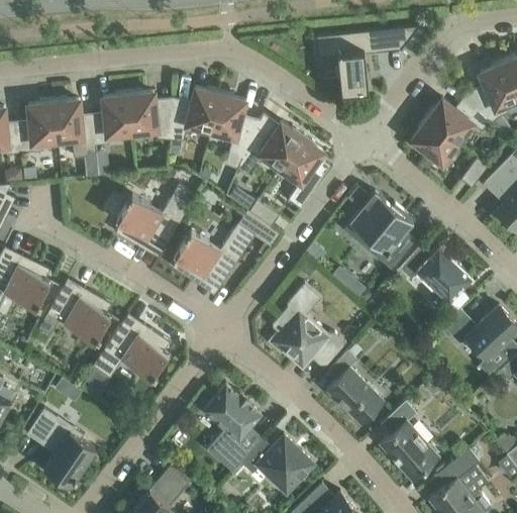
[(398,29),(376,31),(376,30),(310,37),(310,39),(316,38),(318,58),(337,56),(341,93),(343,93),(342,87),(366,85),(367,90),(368,90),(364,52),(376,50),(376,53),(400,49),(400,50),(419,26),(398,28),(398,29)]
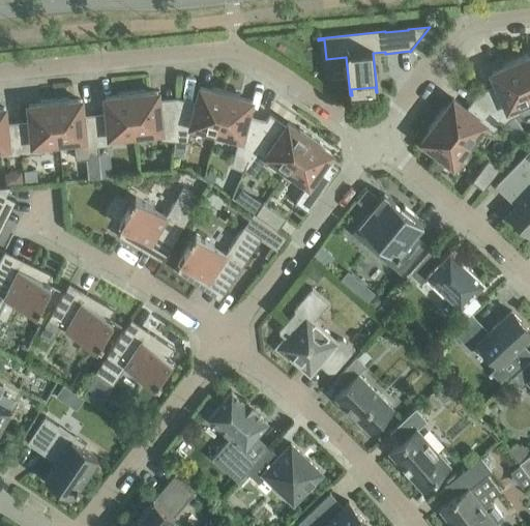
[(529,59),(529,60),(528,57),(514,62),(529,97),(529,59)]
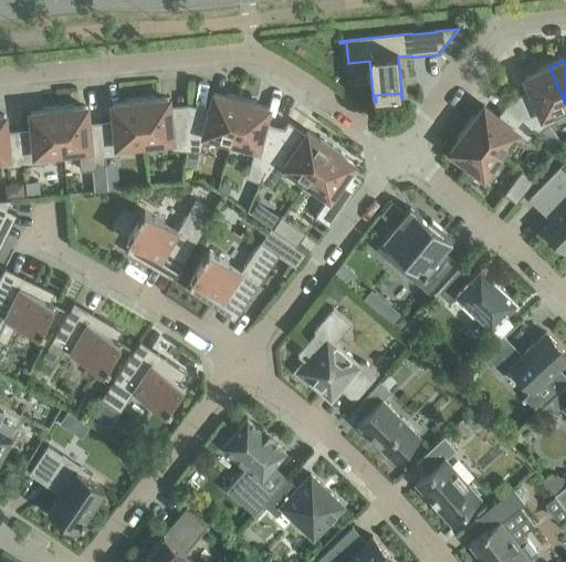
[(565,108),(565,104),(549,66),(535,73),(536,76),(525,81),(534,101),(515,108),(536,136),(546,128),(555,124),(552,115),(565,108)]
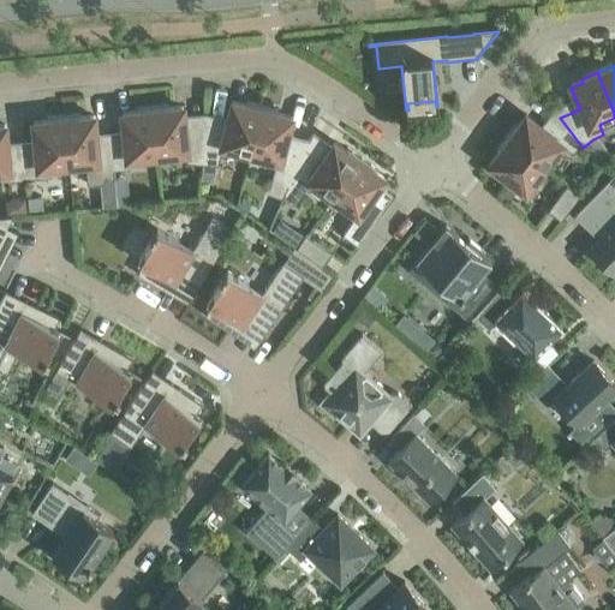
[(250,156),(263,108),(246,105),(245,108),(232,105),(225,136),(204,131),(202,167),(218,168),(222,149),(250,156)]
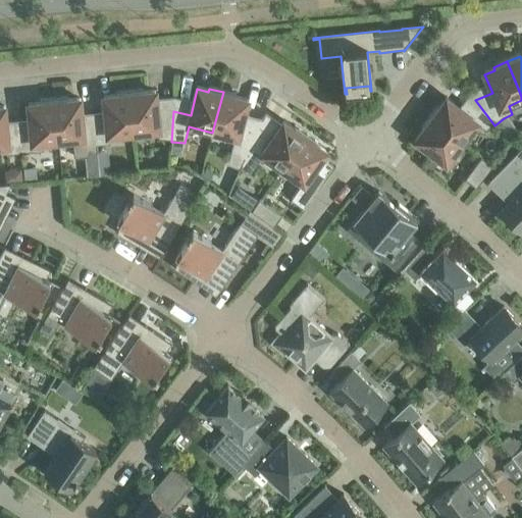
[(143,91),(128,93),(134,135),(158,132),(158,141),(171,142),(173,111),(157,113),(155,93),(144,94),(143,91)]
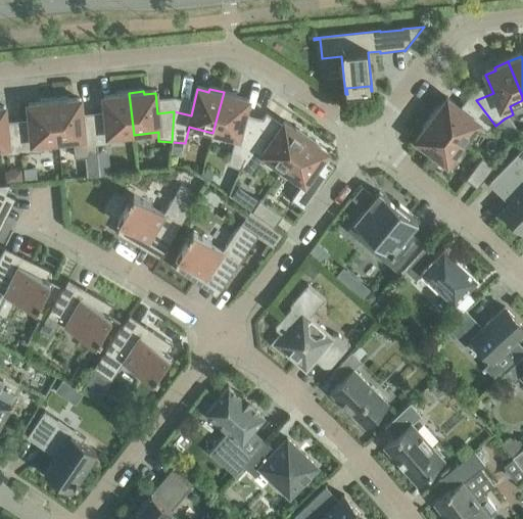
[(239,171),(244,160),(262,123),(243,119),(247,102),(236,99),(237,96),(224,92),(212,133),(237,139),(233,155),(229,167),(239,171)]
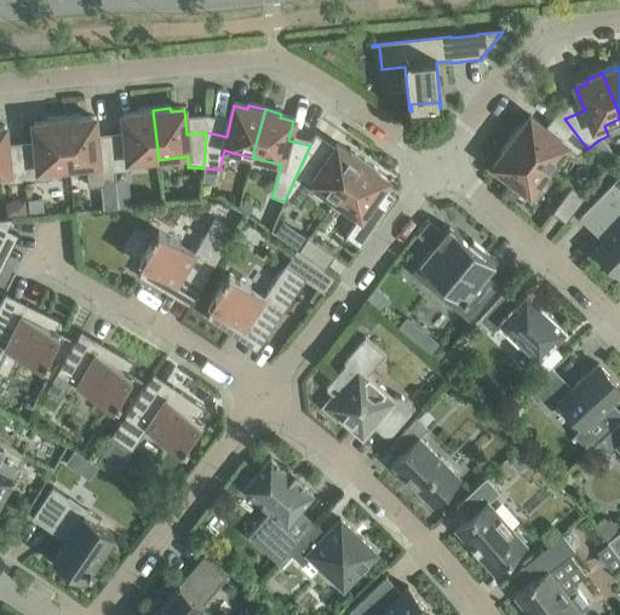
[(159,160),(153,110),(136,111),(137,115),(122,118),(126,141),(112,142),(114,174),(131,173),(130,162),(159,160)]
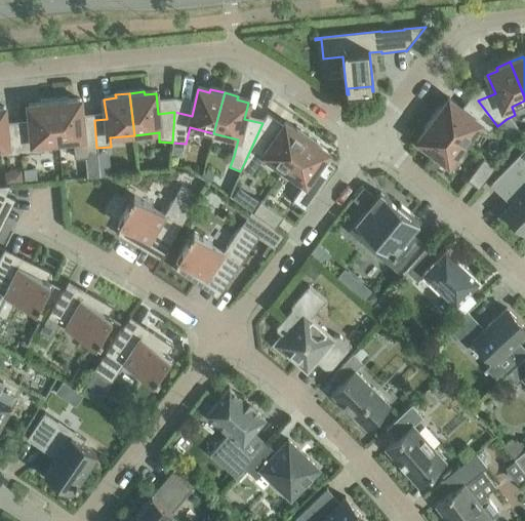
[(68,99),(53,101),(58,143),(73,142),(75,160),(89,159),(89,155),(97,154),(96,148),(94,120),(82,122),(80,102),(69,103),(68,99)]
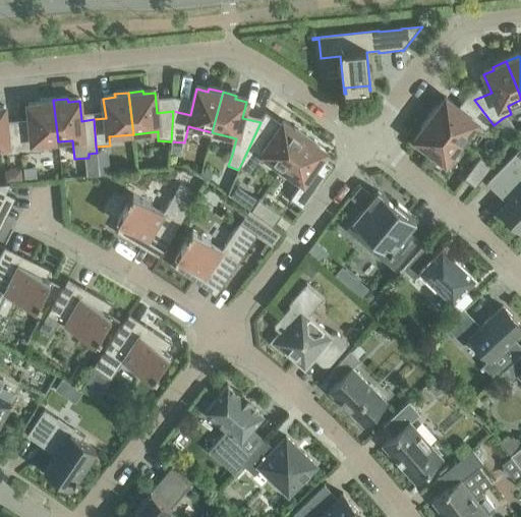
[(58,141),(53,100),(39,102),(40,105),(27,106),(30,126),(17,127),(20,155),(43,153),(42,144),(58,141)]
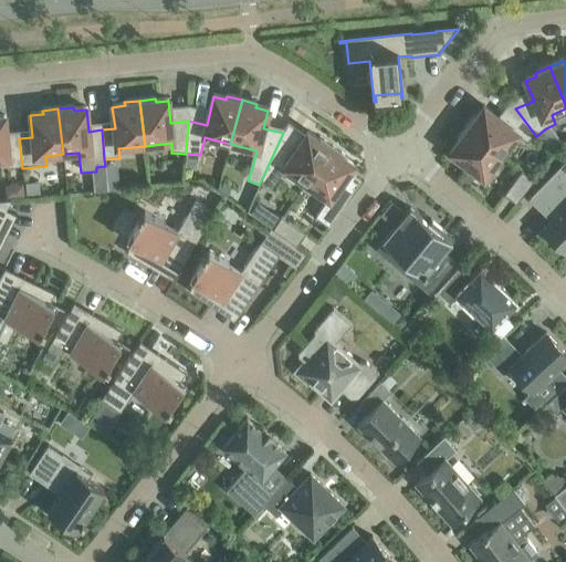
[(536,136),(515,108),(504,124),(484,110),(477,120),(473,117),(464,129),(500,157),(516,136),(526,144),(536,136)]
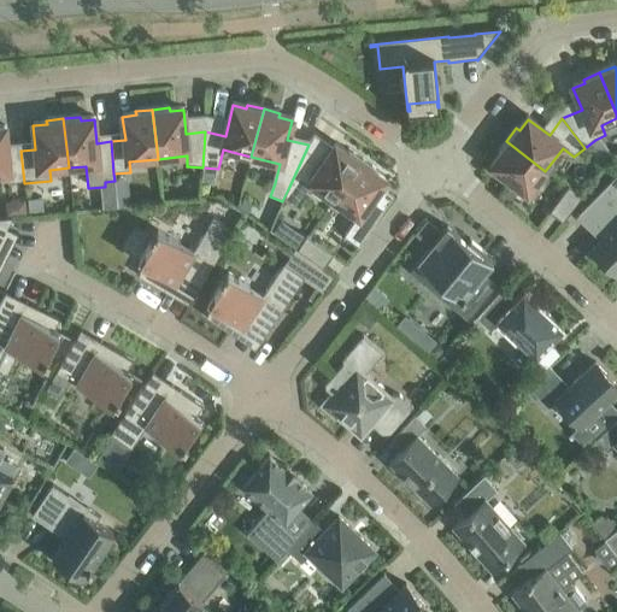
[(0,175),(7,174),(9,184),(24,183),(21,151),(7,152),(5,129),(0,129),(0,175)]
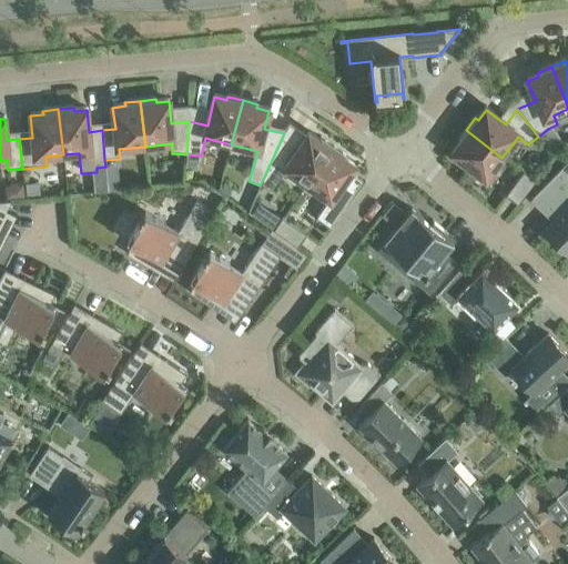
[(501,158),(466,130),(456,142),(459,144),(452,154),(485,180),(501,158)]
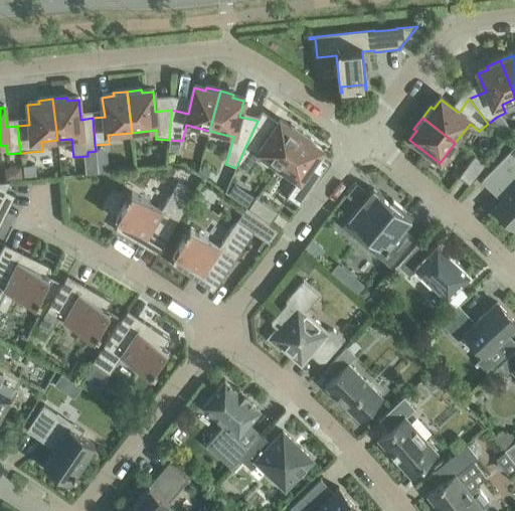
[(273,132),(258,121),(240,158),(235,168),(246,173),(259,154),(279,168),(303,134),(291,126),(289,129),(280,123),(273,132)]
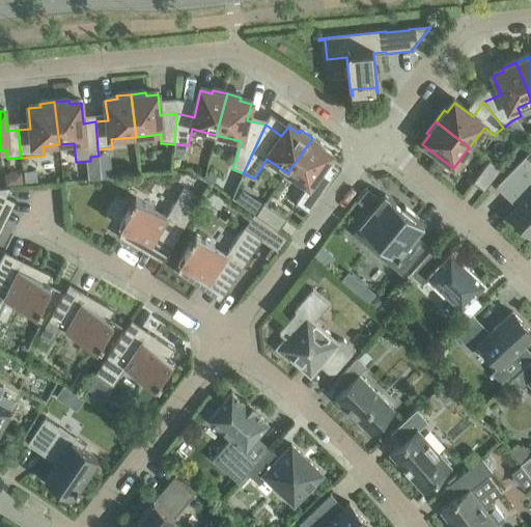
[(324,146),(312,138),(287,173),(308,188),(297,204),(308,214),(338,171),(327,163),(332,156),(322,149),(324,146)]
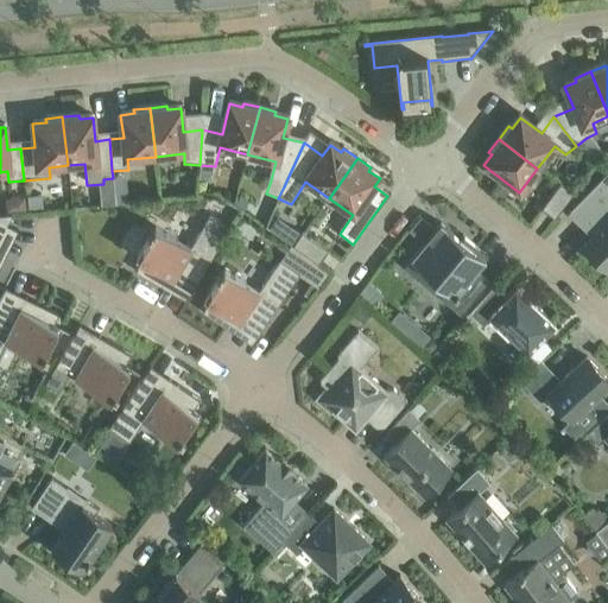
[(607,173),(568,216),(593,240),(582,251),(607,275),(607,173)]
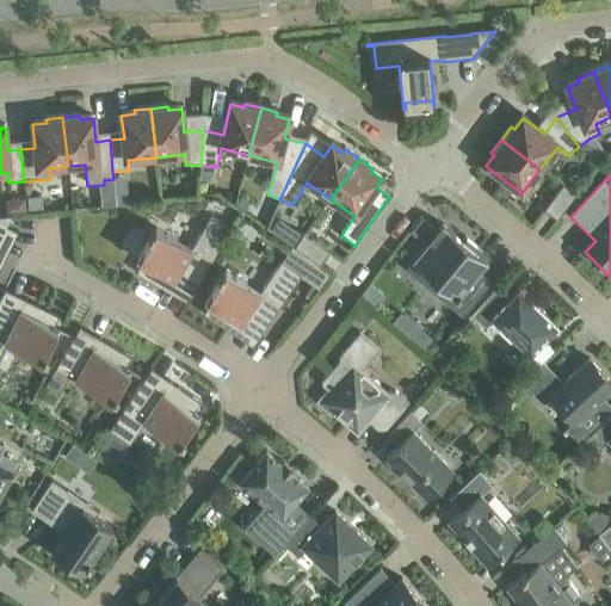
[(576,197),(563,186),(544,212),(557,222),(576,197)]
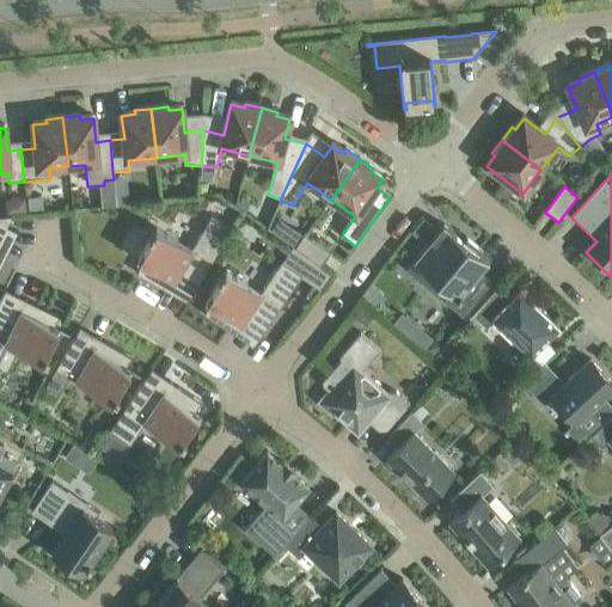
[(42,194),(28,195),(29,209),(43,208),(42,194)]
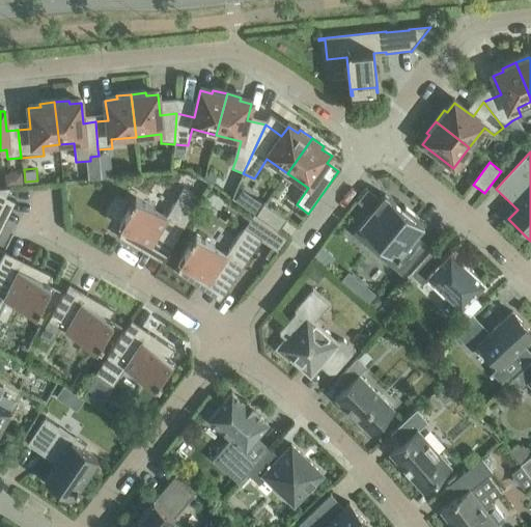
[(210,173),(204,181),(212,186),(217,178),(210,173)]
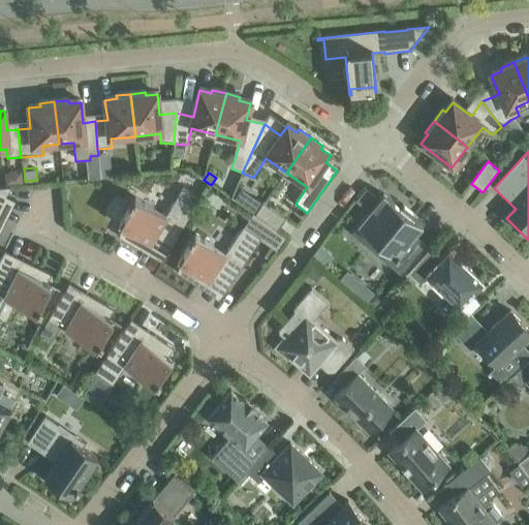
[(0,234),(3,227),(0,224),(0,210),(10,190),(11,190),(10,188),(0,189),(0,234)]
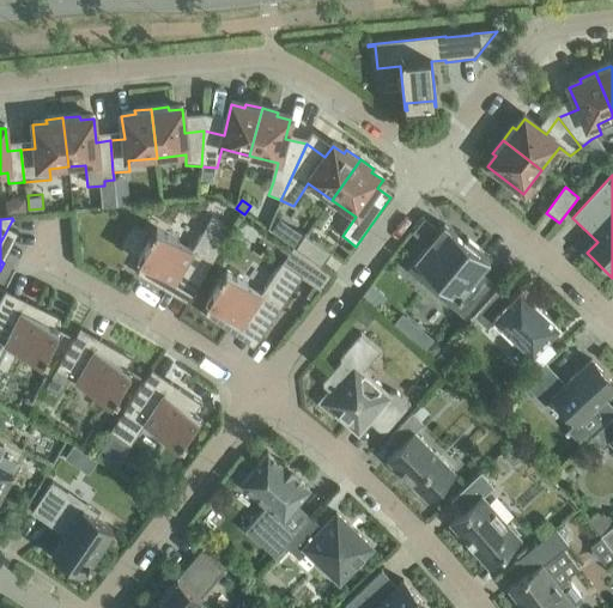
[(425,220),(413,235),(428,248),(439,232),(425,220)]
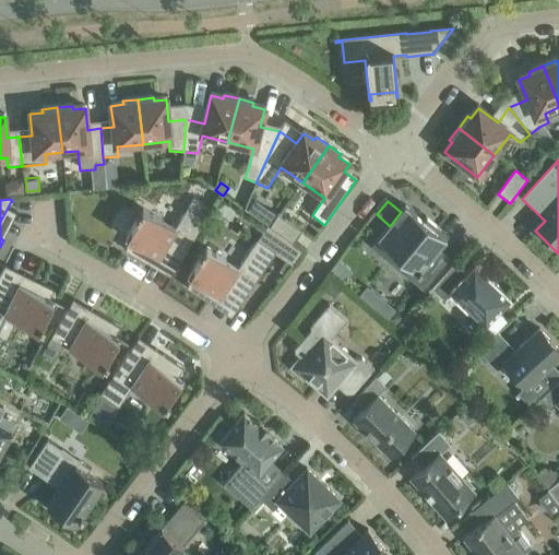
[(390,226),(377,240),(397,258),(392,264),(424,291),(449,261),(438,252),(447,241),(436,233),(438,231),(427,222),(425,224),(405,208),(401,212),(390,226)]
